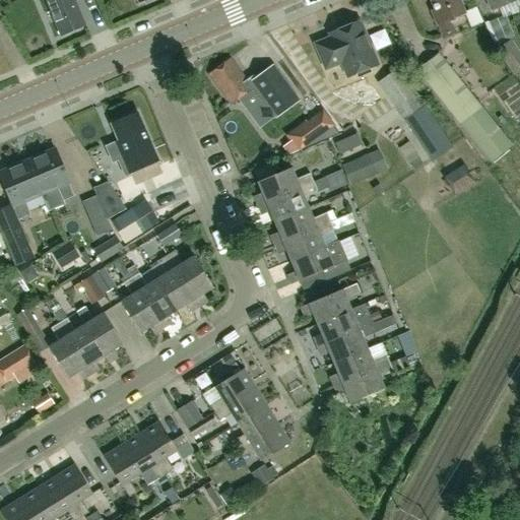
[(44,0),(60,37),(85,25),(74,0),(44,0)]
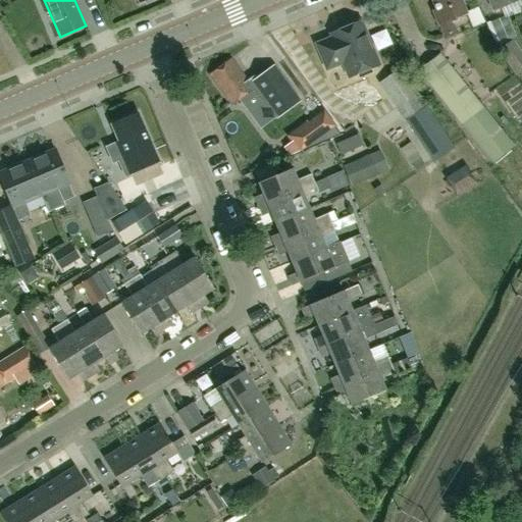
[(467,13),(461,0),(431,0),(435,10),(432,12),(437,25),(438,24),(445,38),(457,33),(452,20),(467,13)]
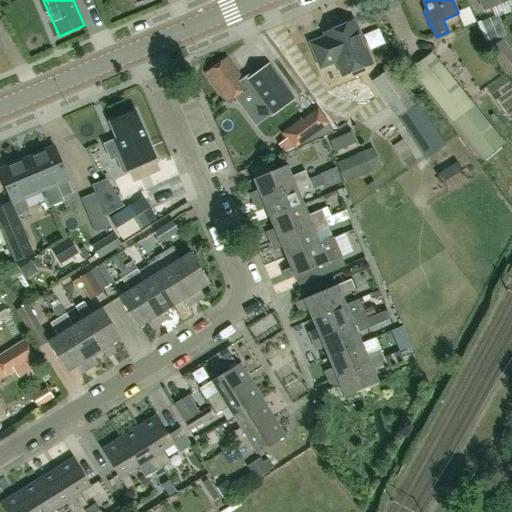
[(480,0),(466,0),(465,0),(471,15),(484,11),(480,0)]
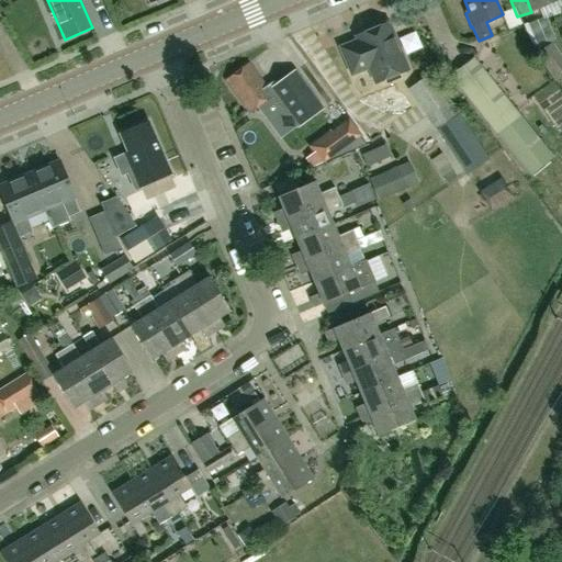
[(561,0),(528,0),(532,11),(558,0),(561,0),(561,1),(561,0)]
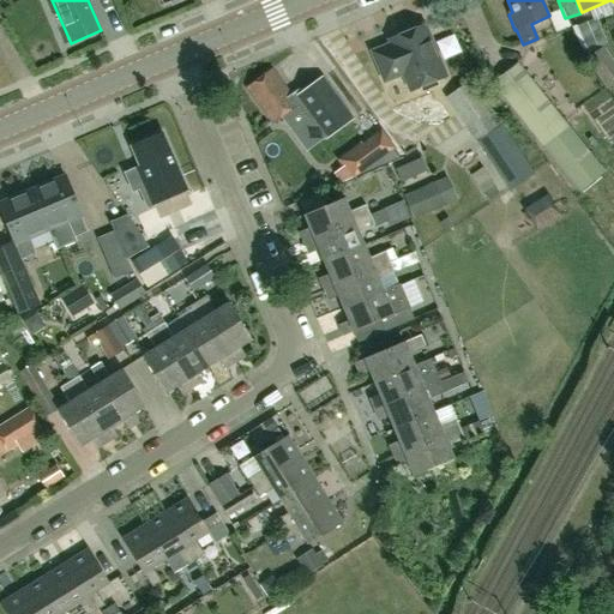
[(404,40),(372,53),(384,83),(403,74),(410,92),(446,77),(425,25),(403,35),(404,40)]
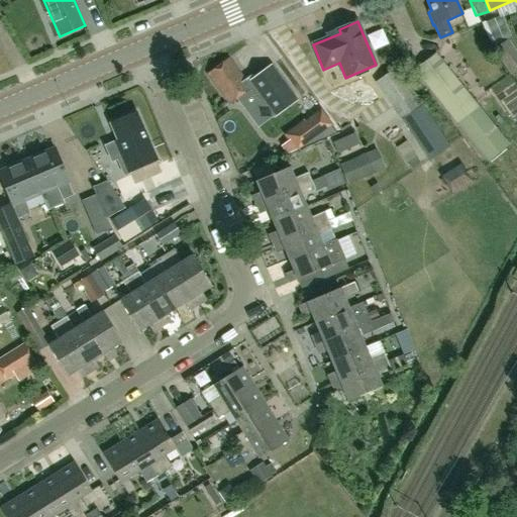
[(493,49),(511,76),(516,71),(516,54),(508,39),(493,49)]
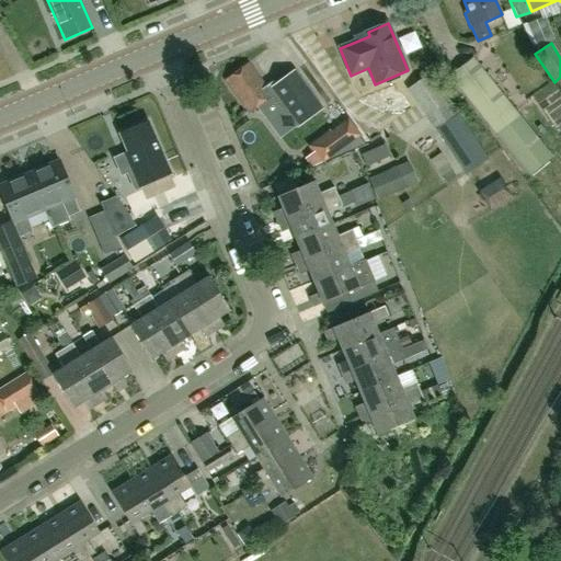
[(496,134),(528,172),(551,153),(473,57),(448,78),(495,135),(496,134)]
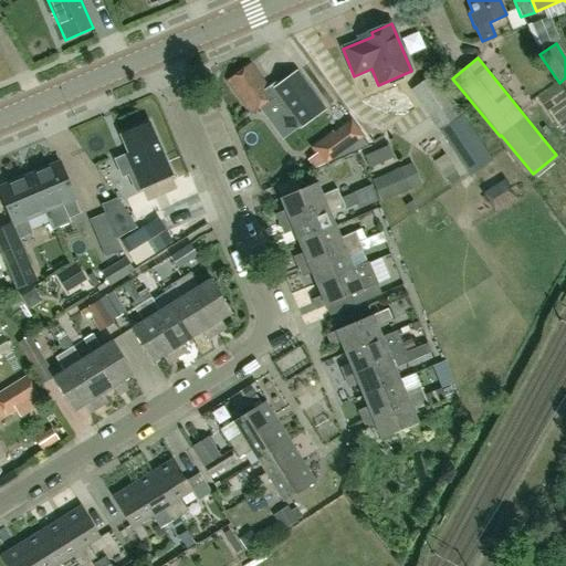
[(250,65),(227,82),(251,115),(261,107),(271,121),(284,111),(296,127),(299,126),(301,128),(326,109),(297,71),(272,88),(271,87),(268,88),(250,65)]
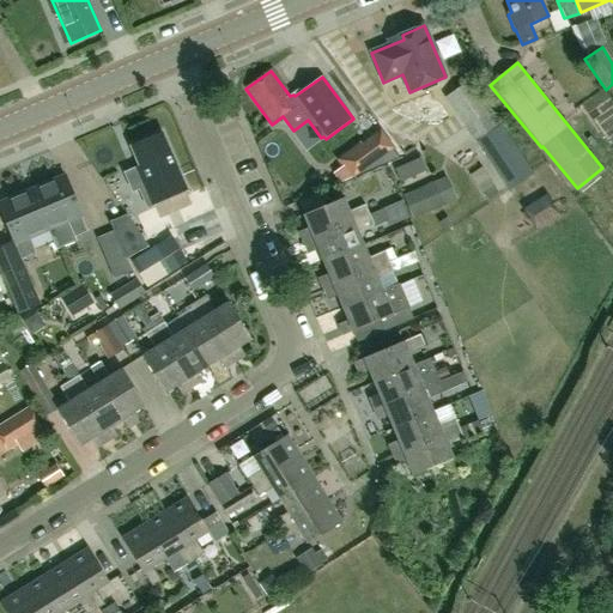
[(465,128),(491,110),(471,80),(444,98),(465,128)]
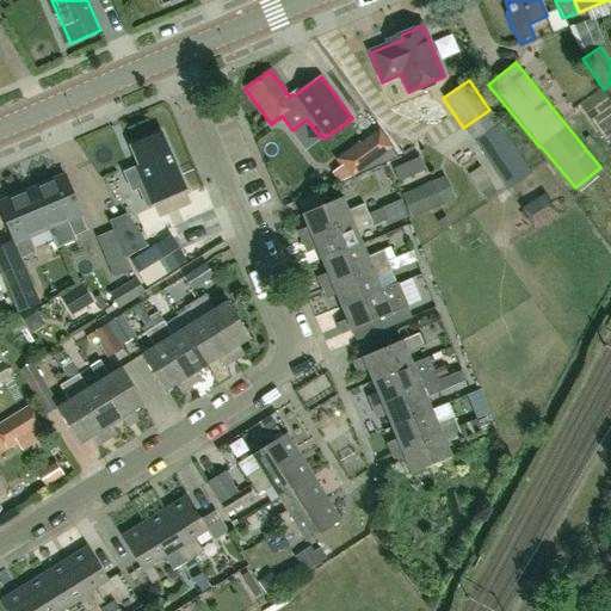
[(534,172),(504,129),(477,148),(507,191),(534,172)]
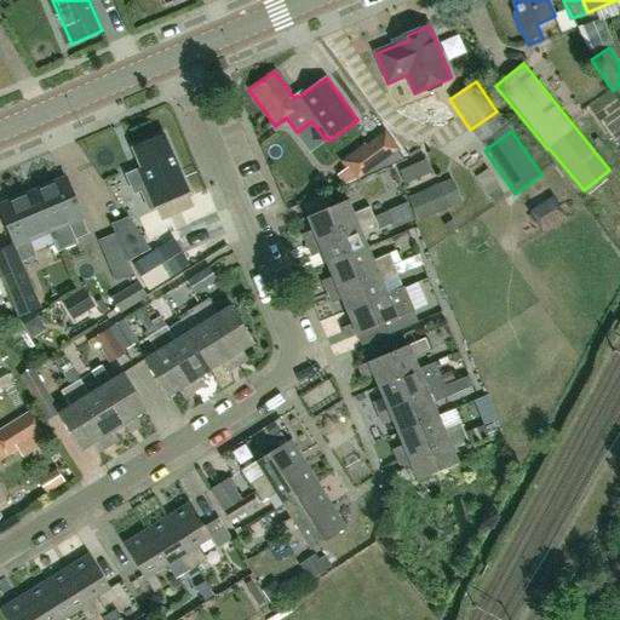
[(141,170),(127,176),(135,191),(143,188),(151,207),(188,193),(164,137),(132,150),(141,170)]
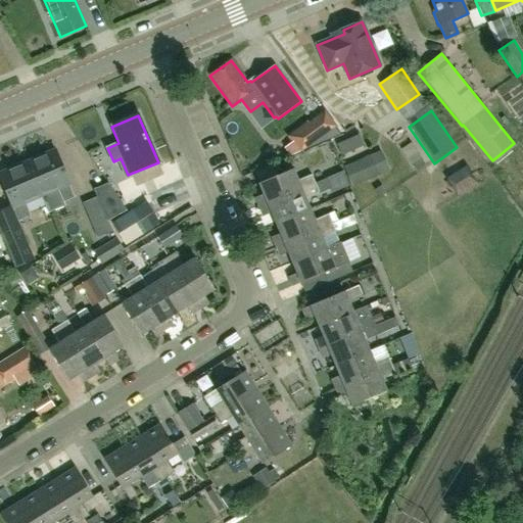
[(357,117),(340,130),(353,147),(370,134),(357,117)]
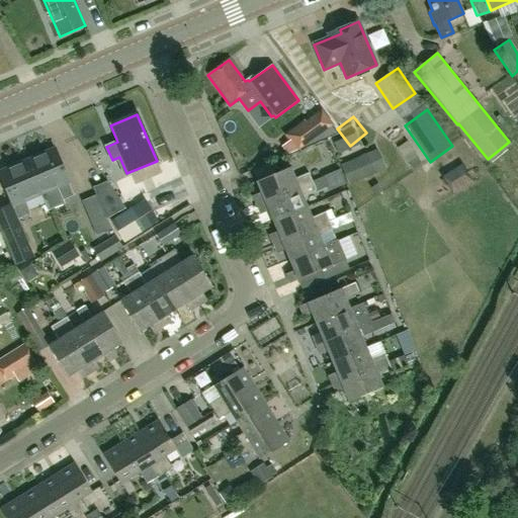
[(295,152),(314,138),(301,121),(283,136),(286,139),(276,146),(285,158),(295,152)]
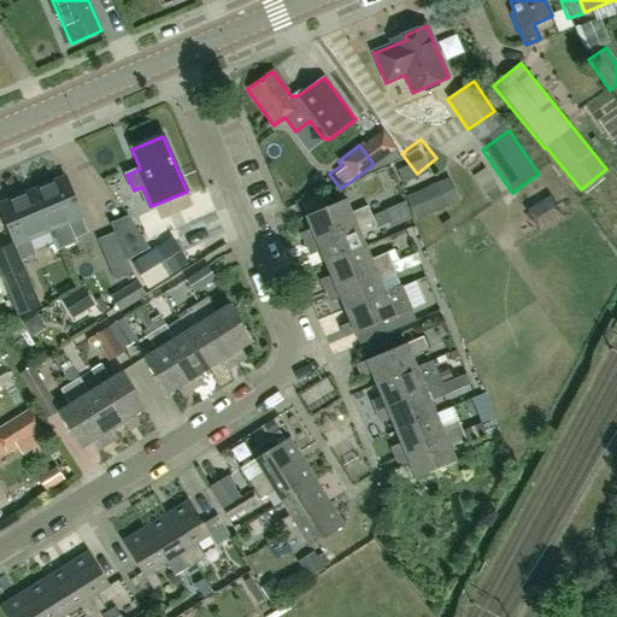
[(65,177),(31,192),(50,233),(58,252),(76,244),(75,240),(88,234),(82,218),(83,218),(65,177)]
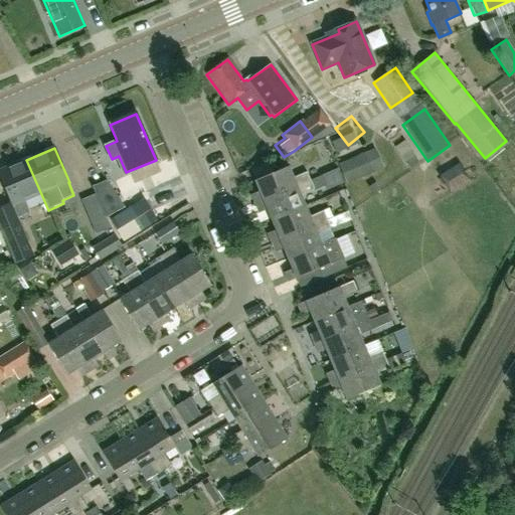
[(340,166),(348,184),(372,173),(364,155),(340,166)]
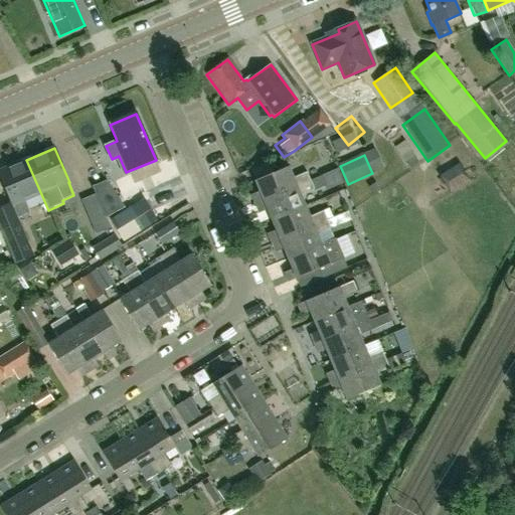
[(26,160),(0,171),(0,175),(12,203),(13,206),(13,205),(19,218),(30,214),(25,200),(41,194),(26,160)]
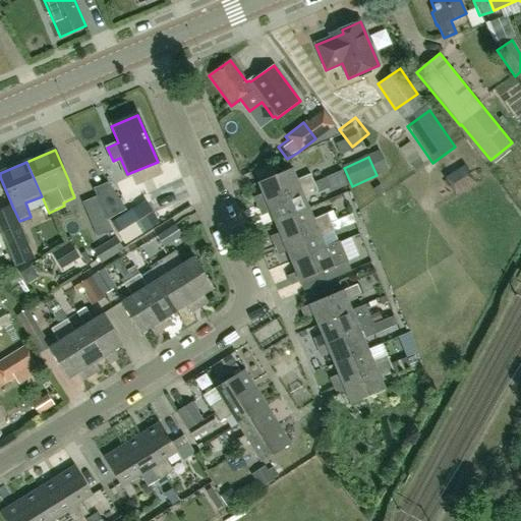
[(258,183),(264,194),(255,197),(258,207),(267,203),(313,183),(310,174),(296,180),(292,169),(258,183)]
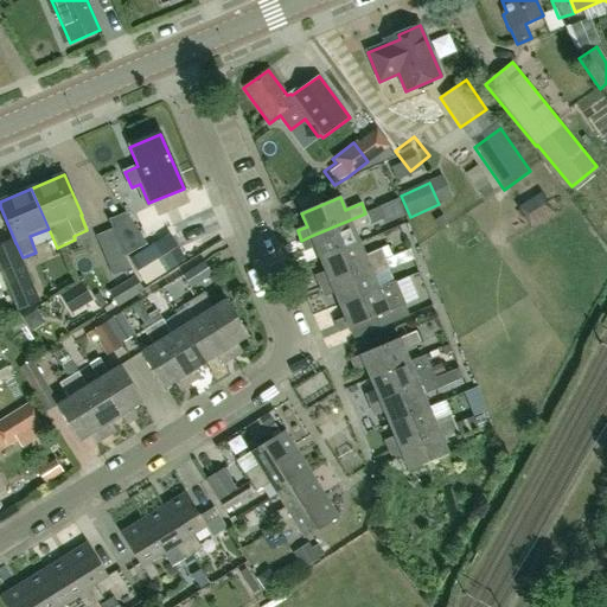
[(171,198),(136,215),(147,238),(183,222),(171,198)]
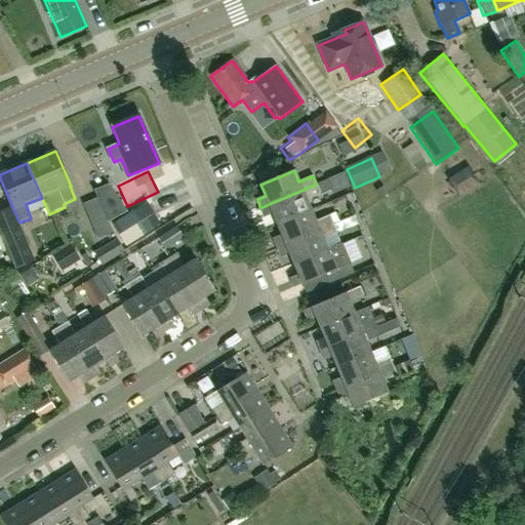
[(126,211),(107,185),(93,190),(108,221),(126,211)]
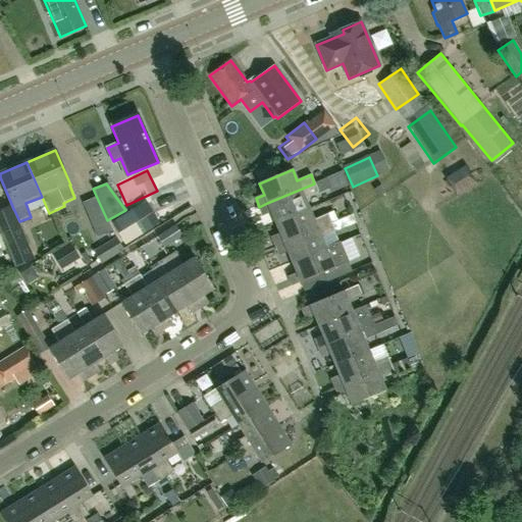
[(318,192),(314,184),(267,203),(259,207),(263,217),(272,214),(275,223),(309,209),(304,198),(318,192)]
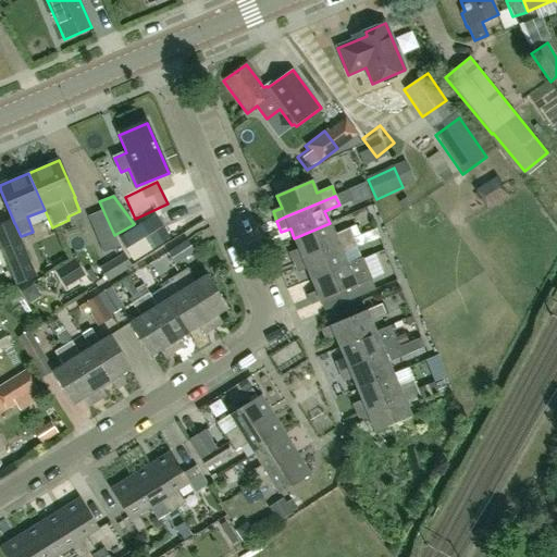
[(13,220),(0,225),(0,247),(16,286),(38,276),(22,242),(21,236),(14,222),(14,223),(13,220)]
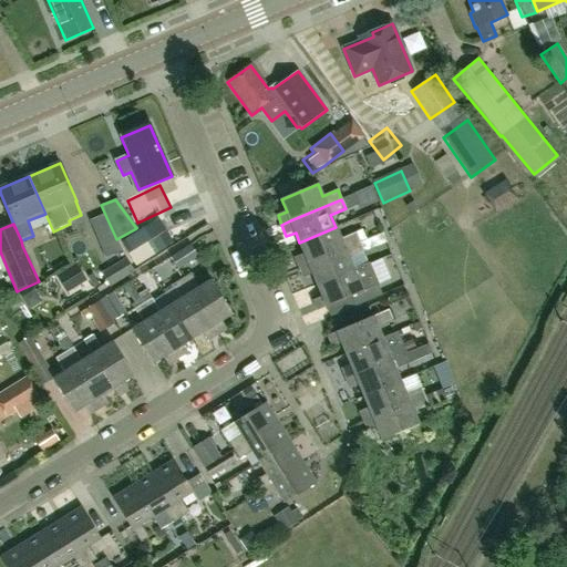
[(336,227),(299,243),(305,254),(296,258),(299,268),(360,243),(367,239),(362,229),(341,239),(336,227)]
